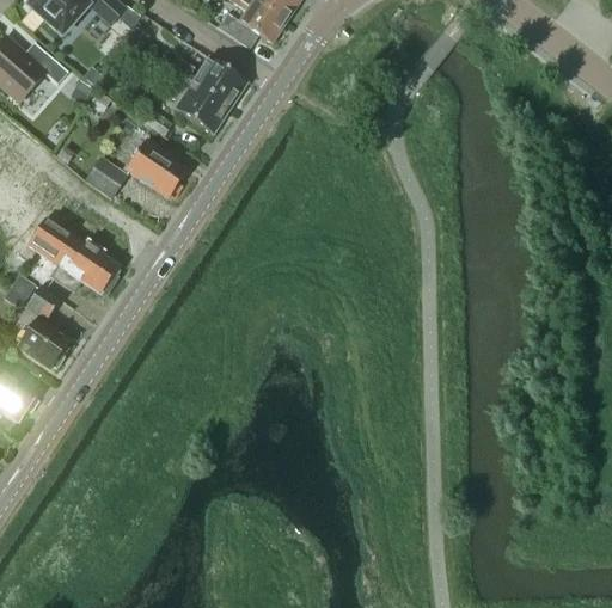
[(29,5),(26,7),(60,36),(86,6),(79,0),(28,0),(29,5)]
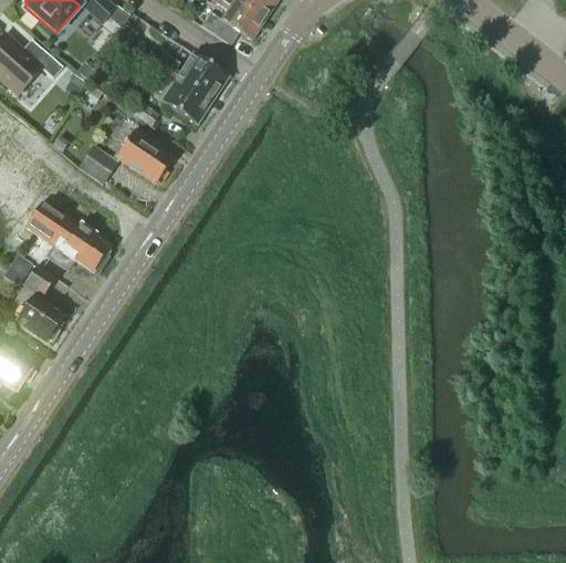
[(92,0),(85,8),(102,23),(113,10),(102,0),(92,0)]
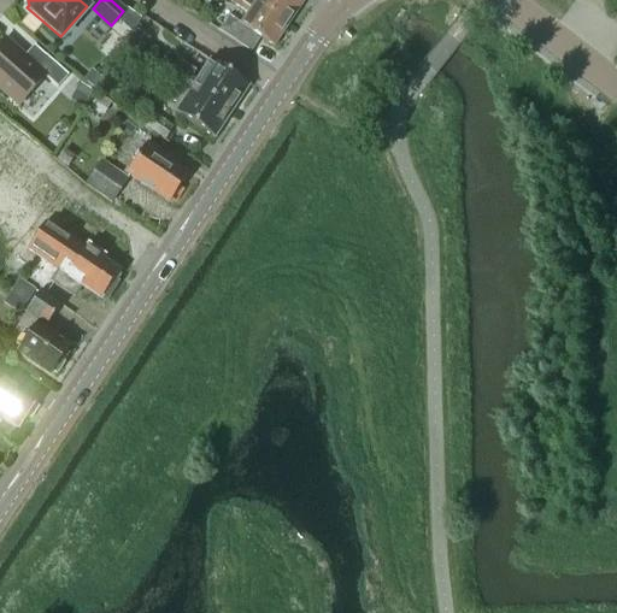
[(228,15),(218,29),(251,49),(260,36),(272,43),(286,23),(251,0),(231,0),(239,5),(242,0),(252,7),(241,23),(228,15)]
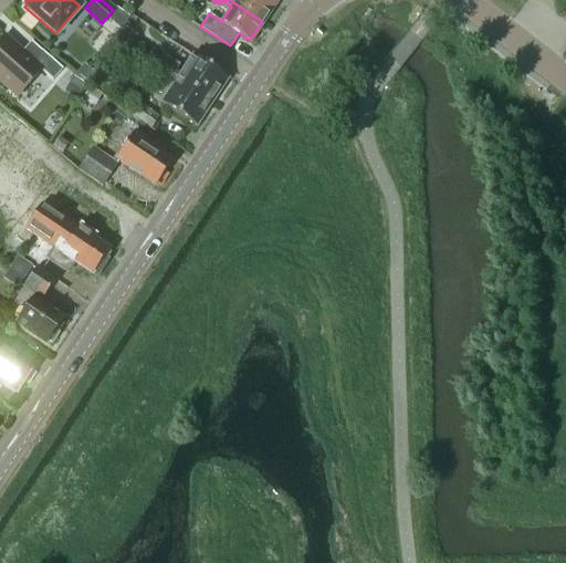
[(230,0),(262,21),(275,2),(272,0),(230,0)]
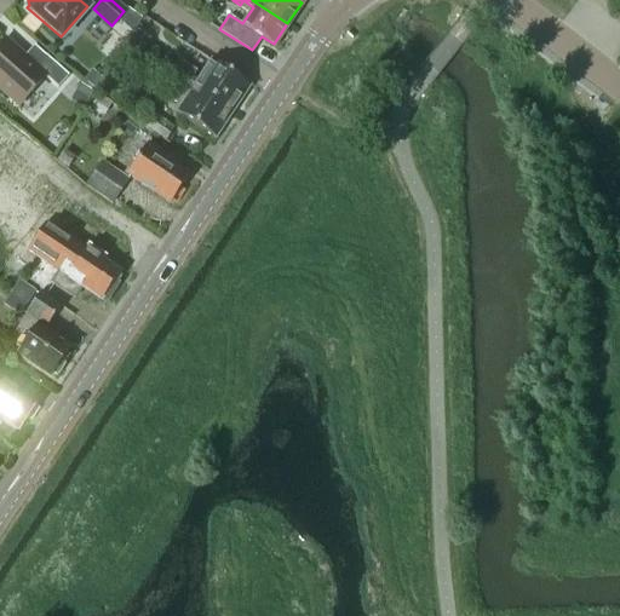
[(4,39),(0,42),(0,87),(18,104),(44,75),(57,87),(68,74),(45,55),(35,65),(4,39)]
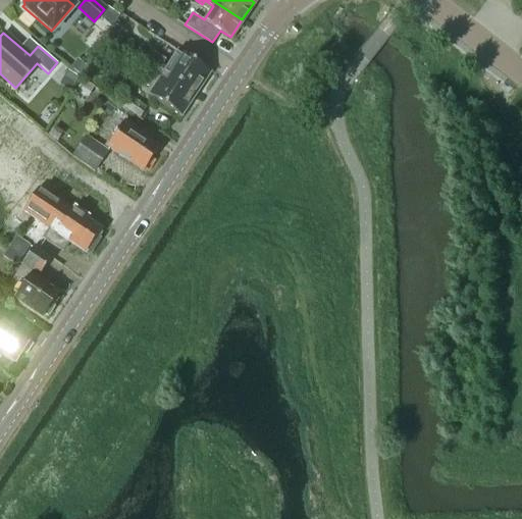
[(153,52),(147,60),(194,93),(208,70),(178,50),(178,51),(166,67),(160,64),(163,59),(153,52)]
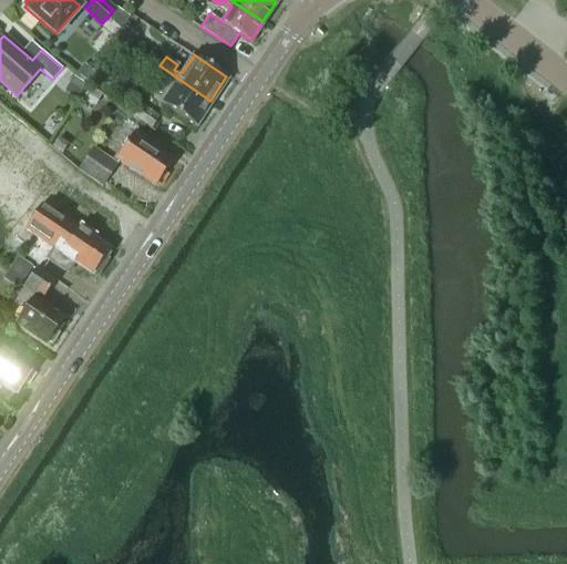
[(160,65),(153,77),(164,84),(168,79),(175,83),(162,103),(166,105),(195,124),(210,101),(160,65)]
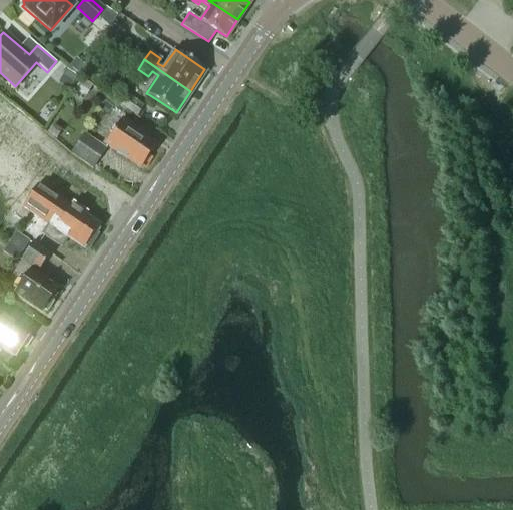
[(126,93),(120,104),(136,115),(143,105),(126,93)]
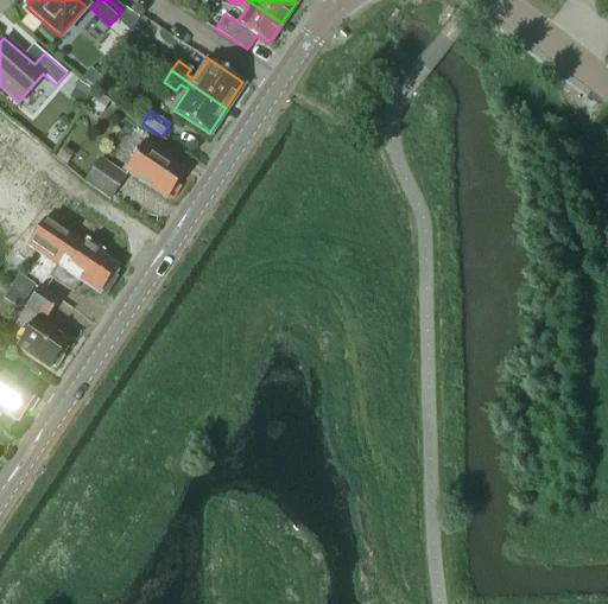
[(144,139),(124,170),(166,198),(184,172),(152,151),(154,146),(144,139)]
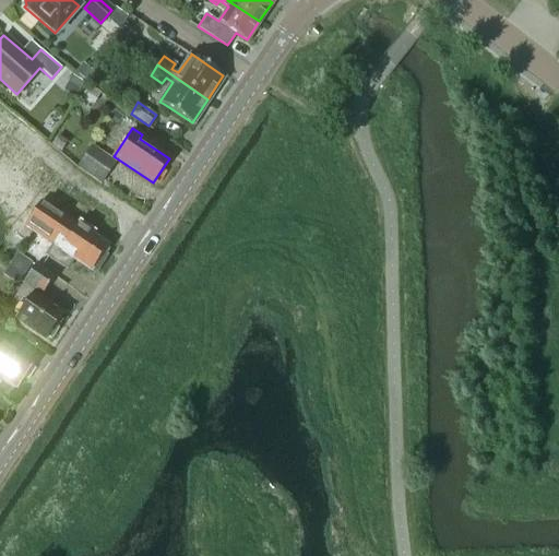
[(92,146),(79,165),(100,180),(114,162),(92,146)]
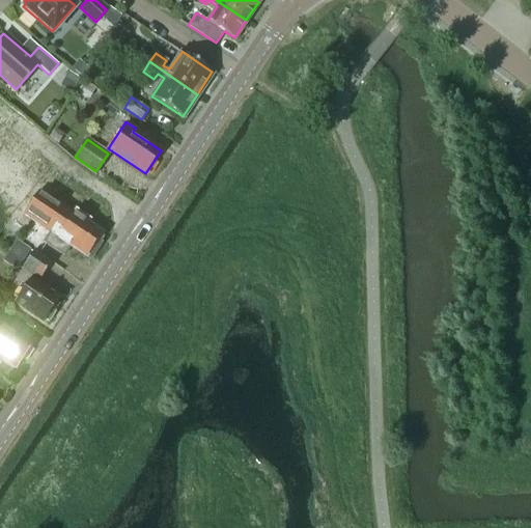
[(0,198),(22,217),(24,214),(50,231),(44,241),(46,243),(63,254),(70,245),(89,257),(100,242),(99,241),(96,240),(102,232),(86,222),(88,220),(76,211),(80,205),(48,185),(0,143),(0,198)]
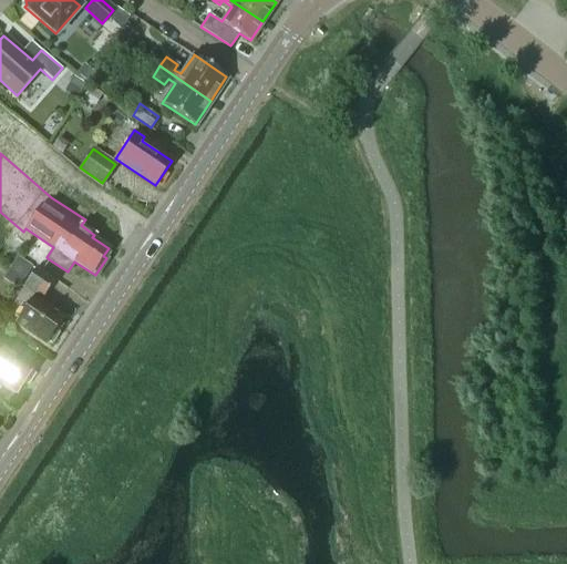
[(57,153),(44,166),(64,184),(76,171),(57,153)]
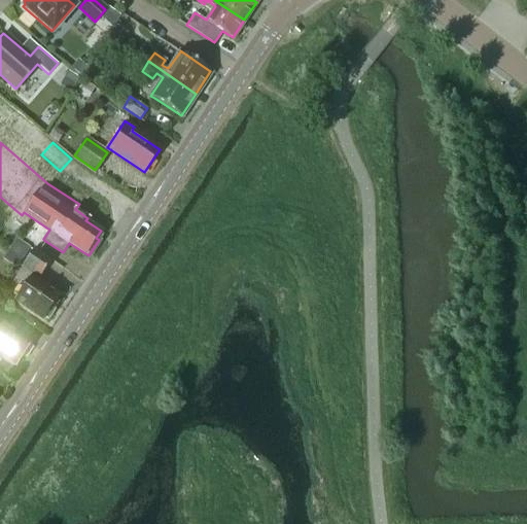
[(22,267),(13,280),(22,286),(13,299),(16,301),(18,304),(20,306),(24,306),(43,318),(44,316),(47,318),(55,308),(51,306),(57,299),(58,297),(58,295),(35,280),(37,276),(38,278),(50,259),(38,251),(33,248),(21,266),(22,267)]
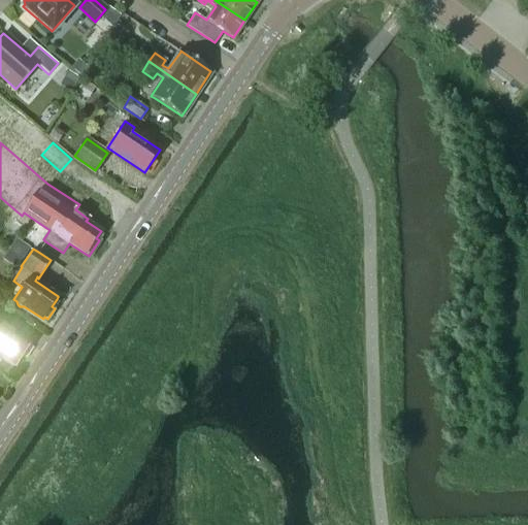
[(0,323),(0,359),(2,357),(15,366),(31,343),(0,323)]
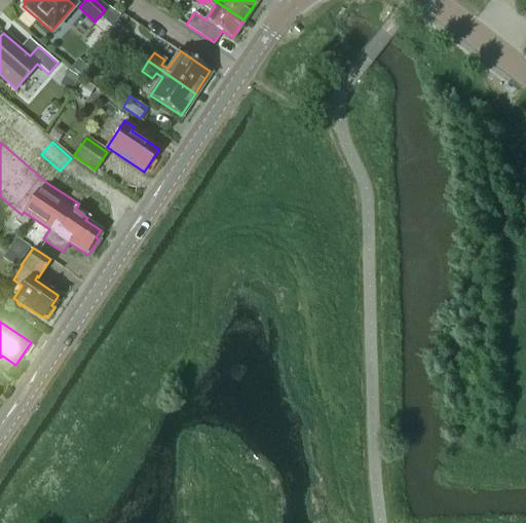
All buildings are outlined.
